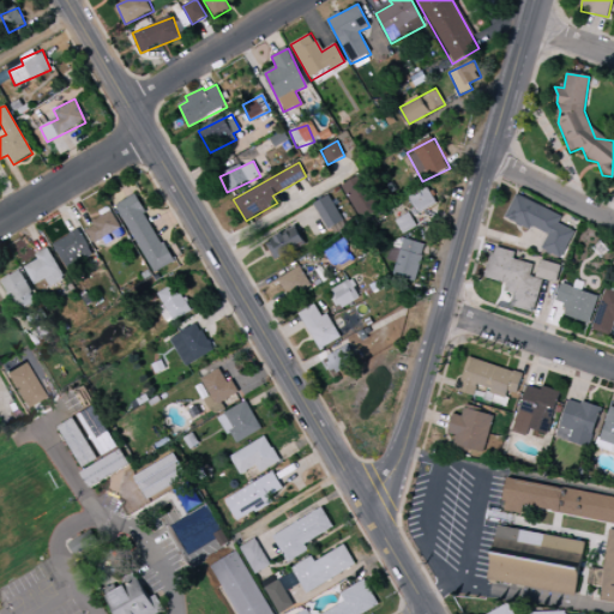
[(343,184),(360,221),(379,211),(362,175),(343,184)]
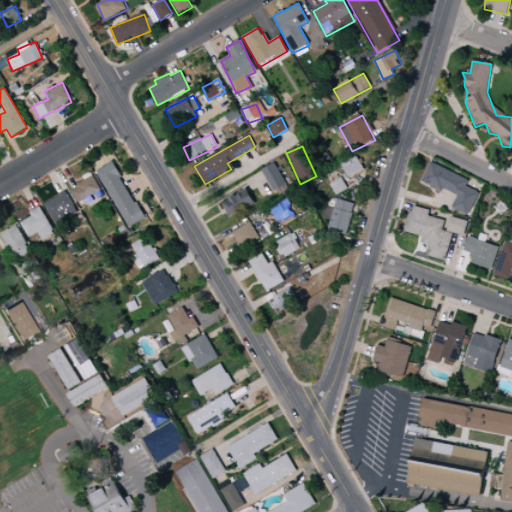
[(340,164),(346,179),(363,171),(357,156),(340,164)]
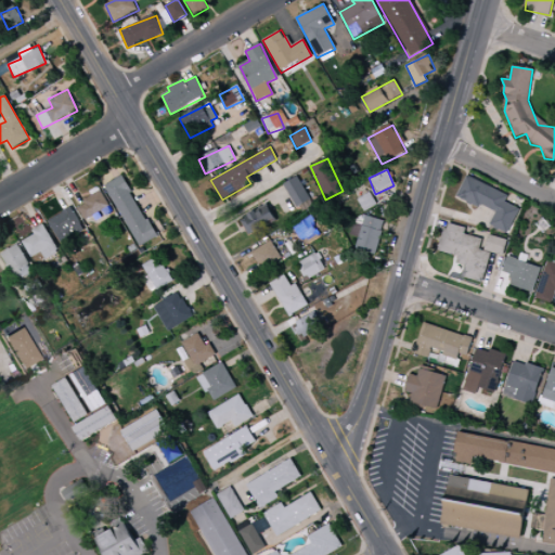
[(156,239),(123,176),(105,184),(138,247),(156,239)]
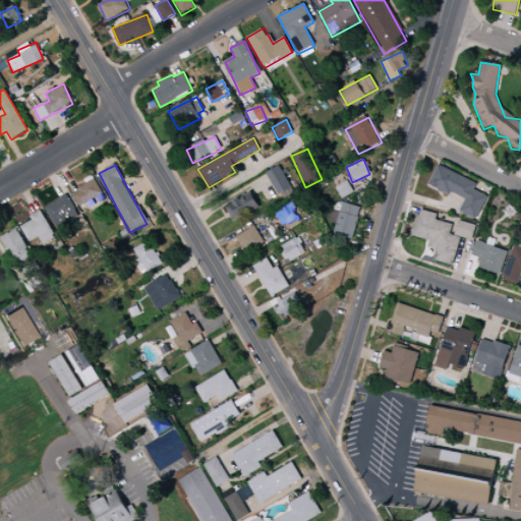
[(290,188),(280,166),(267,172),(277,194),(290,188)]
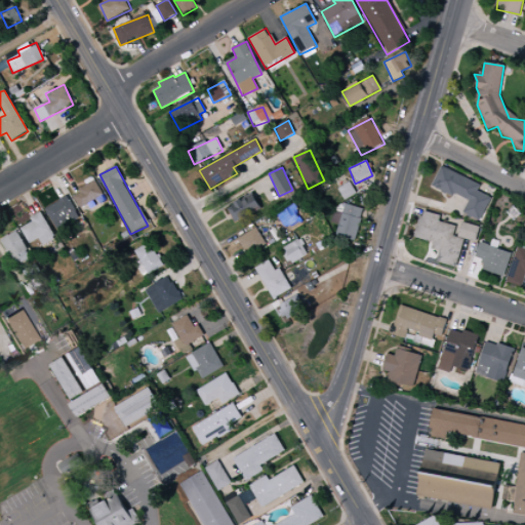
[(432,187),(468,201),(462,214),(481,221),(490,197),(477,192),(481,184),(440,167),(432,187)]
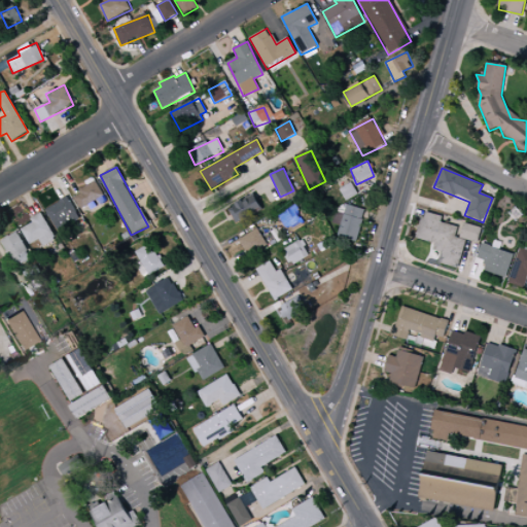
[(74,197),(79,208),(103,198),(95,180),(78,186),(81,195),(74,197)]
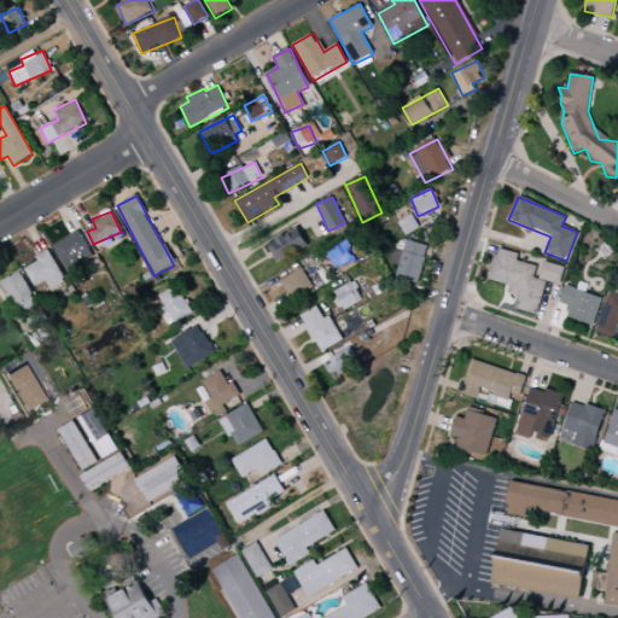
[(278,262),(308,246),(297,227),(267,244),(278,262)]
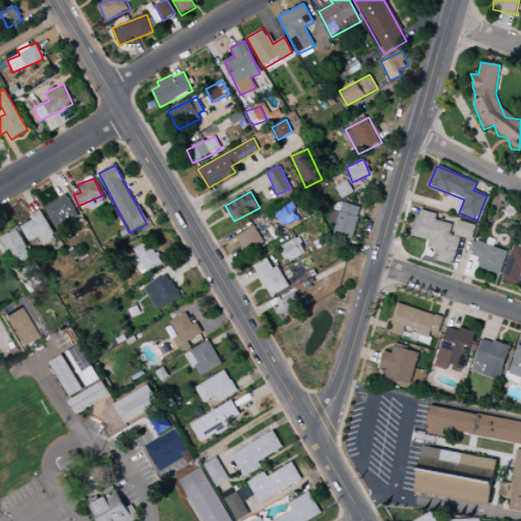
[(45,208),(57,229),(78,216),(66,194),(45,208)]
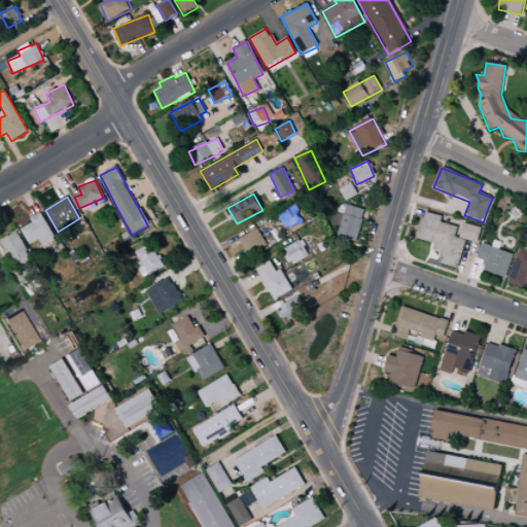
[(363,209),(338,204),(335,224),(340,225),(337,238),(357,241),(363,209)]
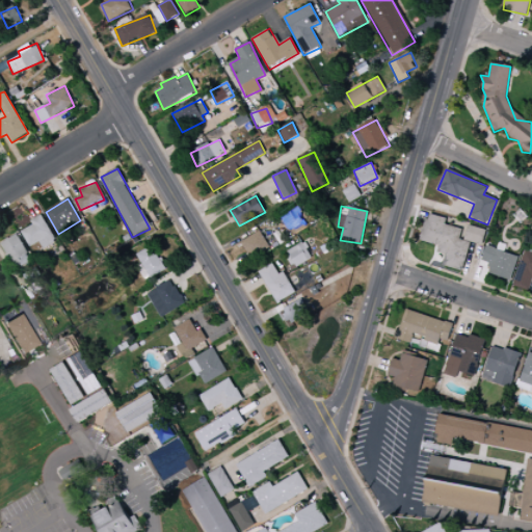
[(420,241),(439,245),(437,253),(445,255),(442,266),(462,270),(470,242),(459,240),(461,229),(445,224),(446,218),(427,214),(420,241)]
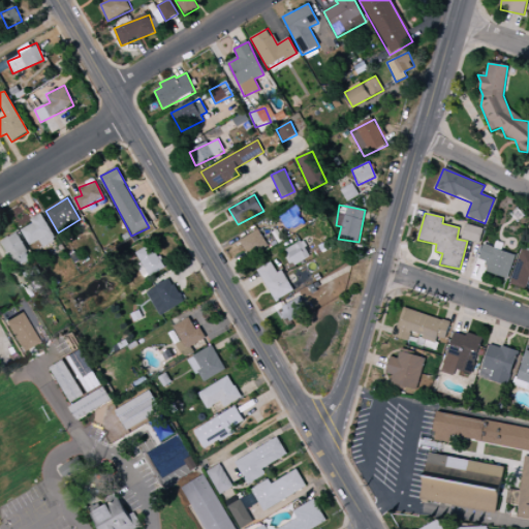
[(43,247),(56,241),(41,214),(30,220),(32,224),(22,229),(30,246),(39,241),(43,247)]
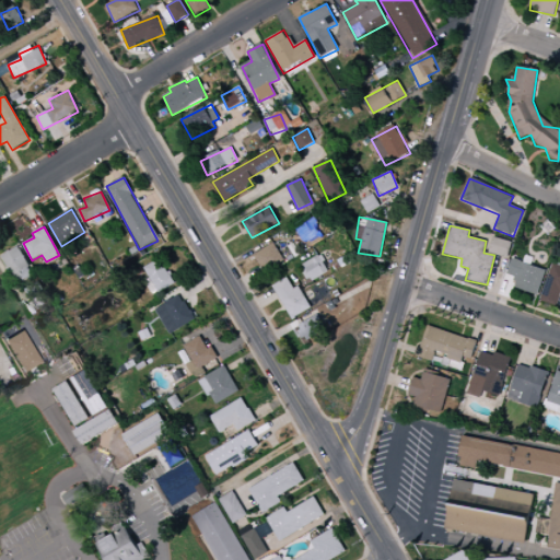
[(506,258),(511,243),(492,236),(488,253),(506,258)]
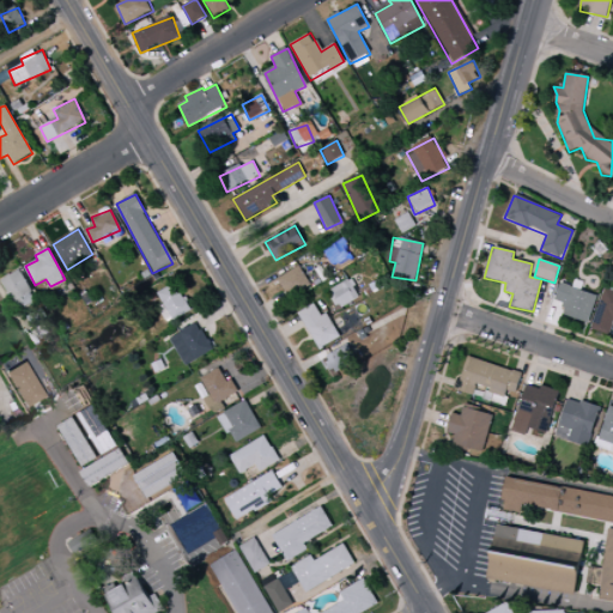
[(311,285),(298,266),(278,279),(290,298),(311,285)]
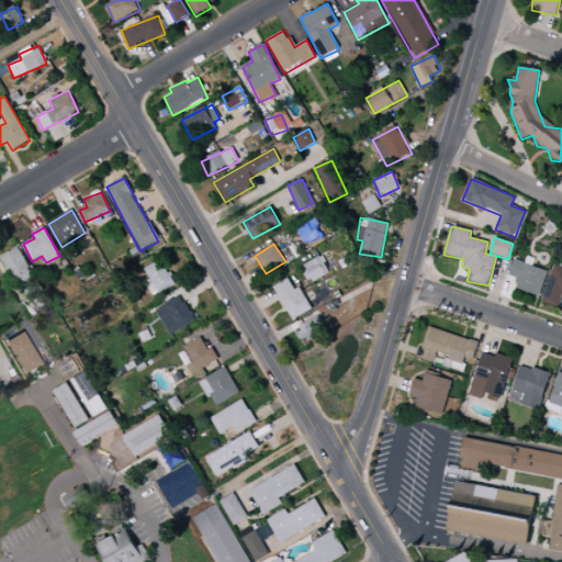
[(17,285),(33,274),(18,247),(0,257),(17,285)]
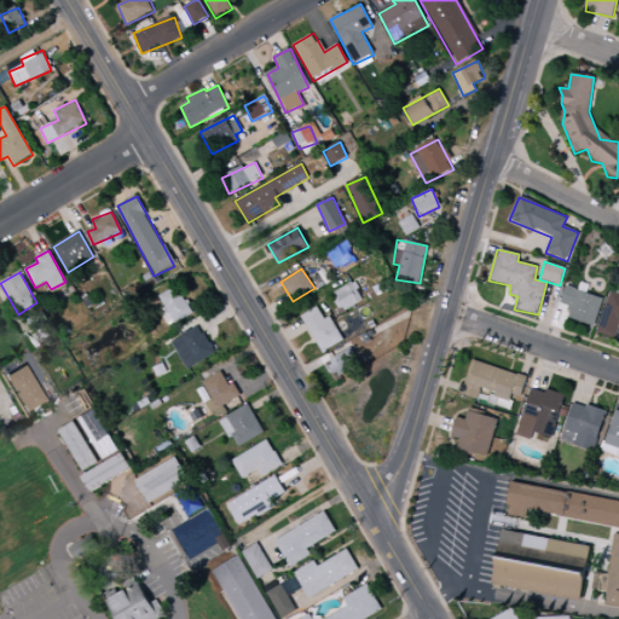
[(334,294),(343,311),(363,300),(352,283),(334,294)]
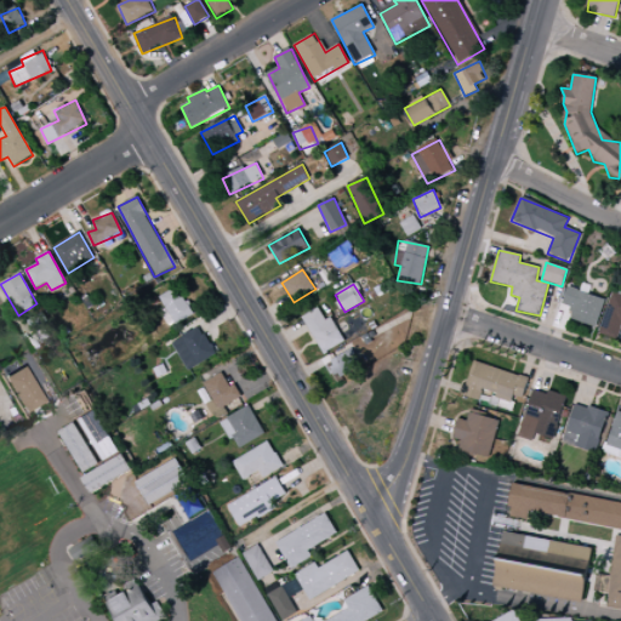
[(193,315),(178,286),(157,297),(171,326),(193,315)]
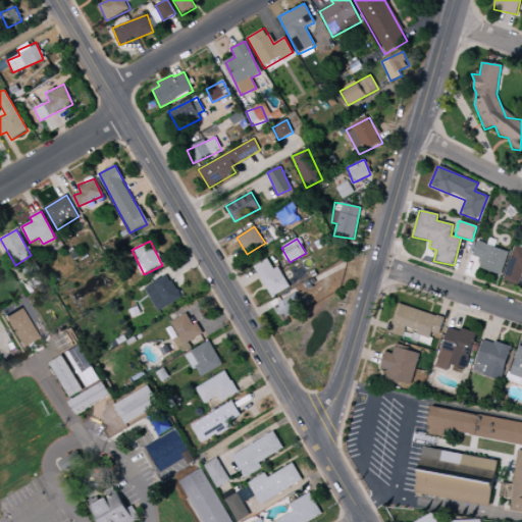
[(509,252),(477,241),(472,256),(480,259),(477,268),(500,276),(509,252)]
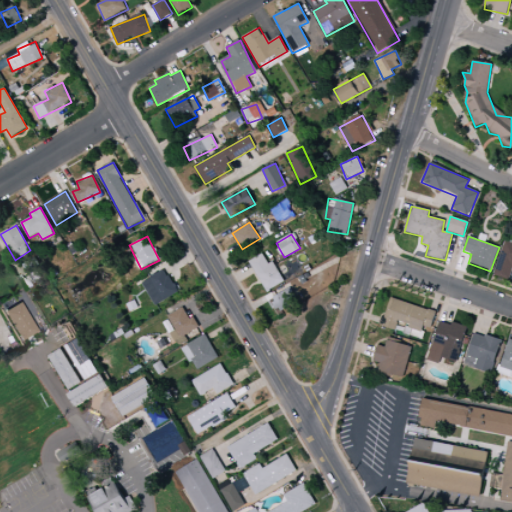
[(511,258),(511,243),(504,241),(493,275),(506,279),(511,258)]
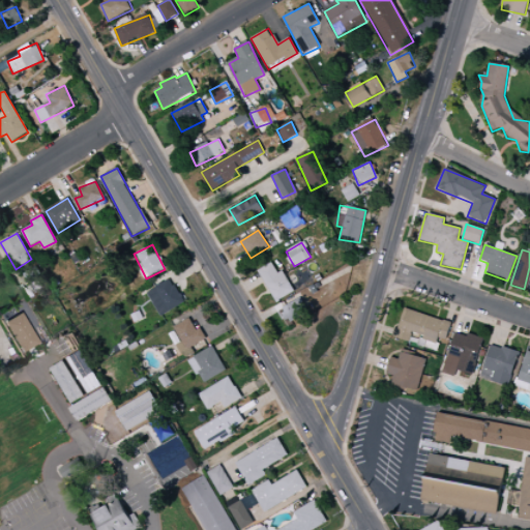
[(258,270),(275,302),(294,292),(282,270),(277,273),(271,263),(258,270)]
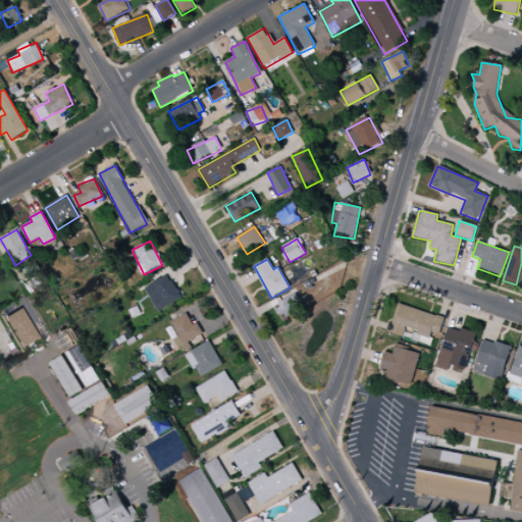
[(156,311),(180,300),(170,275),(145,286),(156,311)]
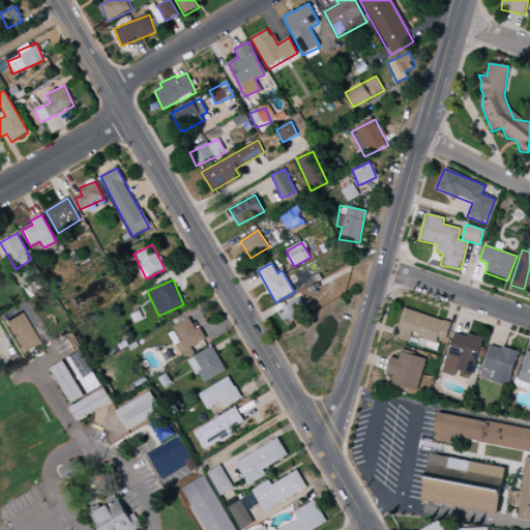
[(281,308),(288,323),(307,314),(300,298),(281,308)]
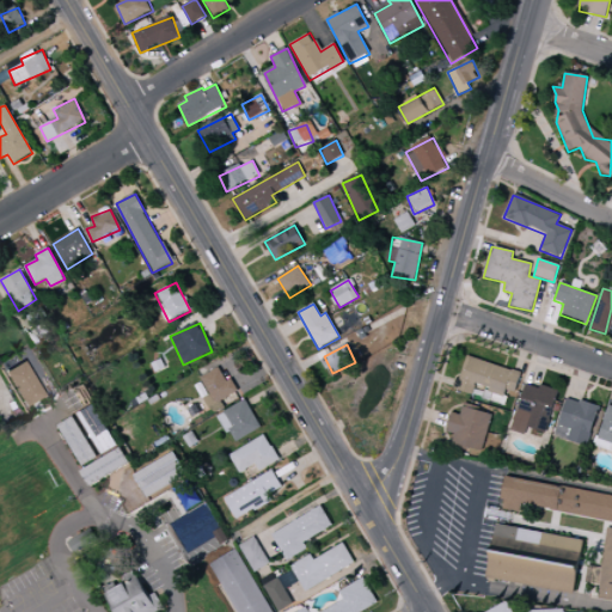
[(521,373),(465,356),(454,390),(472,396),(475,386),(505,396),(506,390),(515,393),(521,373)]
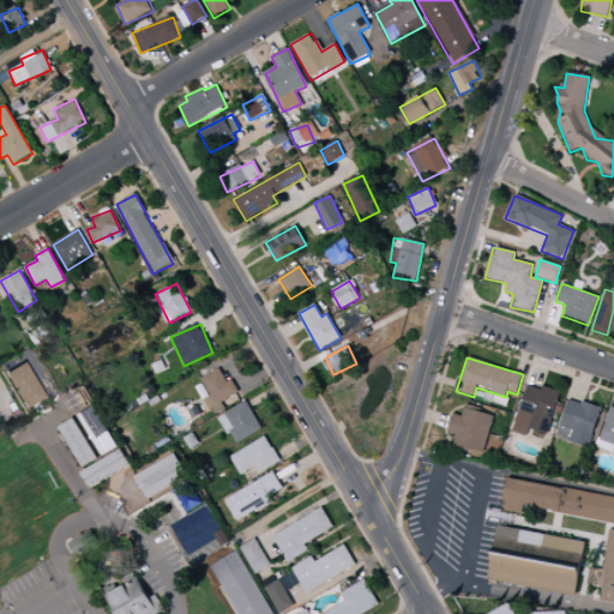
[(1,374),(22,409),(41,397),(20,363),(1,374)]
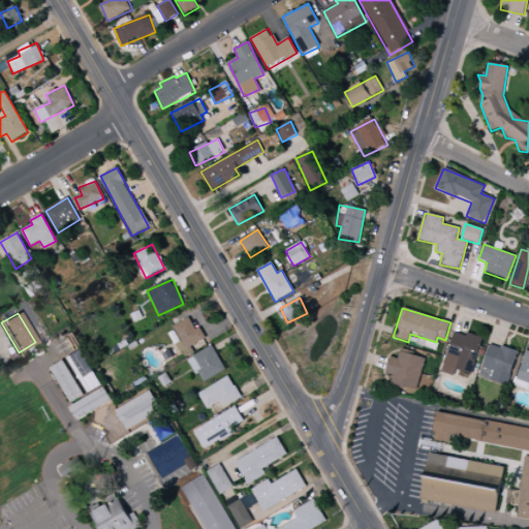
[(176,344),(182,358),(194,352),(191,346),(206,339),(200,327),(195,330),(190,318),(173,325),(180,342),(176,344)]
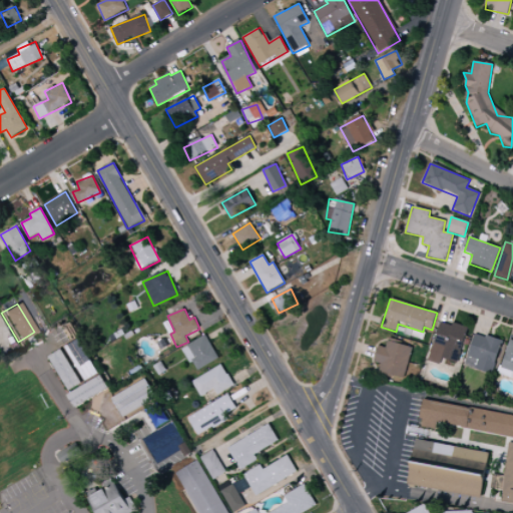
[(457,363),(468,329),(440,321),(428,361),(440,365),(442,358),(457,363)]
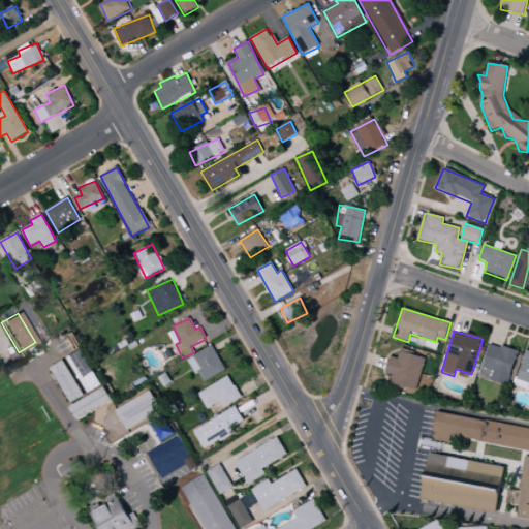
[(478,377),(507,386),(518,352),(490,343),(478,377)]
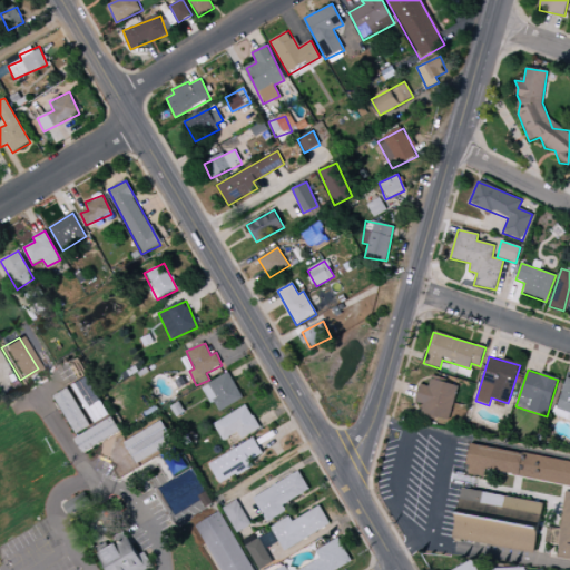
[(243,399),(228,372),(203,387),(217,413),(243,399)]
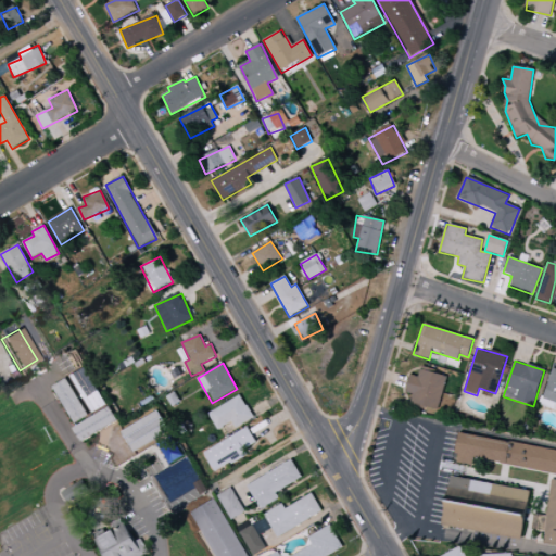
[(106,405),(86,367),(71,376),(92,414),(106,405)]
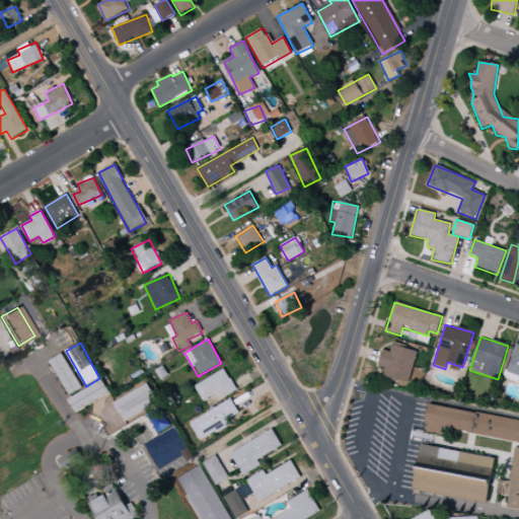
[(390,352),(383,350),(378,366),(385,368),(383,375),(409,382),(418,352),(392,345),(390,352)]
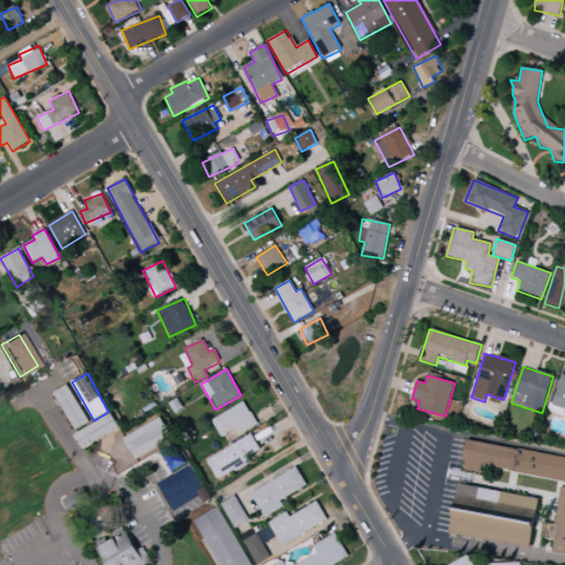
[(55,392),(74,430),(88,424),(70,385),(55,392)]
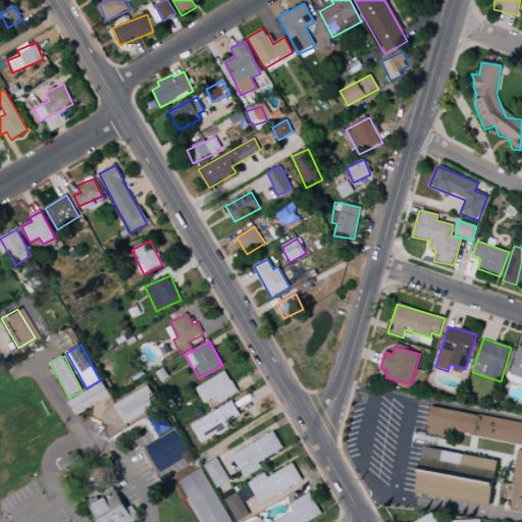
[(220,402),(238,394),(227,372),(196,386),(203,404),(218,397),(220,402)]
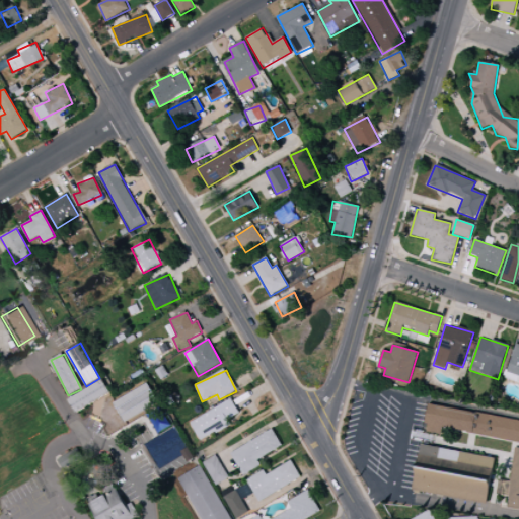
[(109,395),(103,381),(67,397),(73,412),(109,395)]
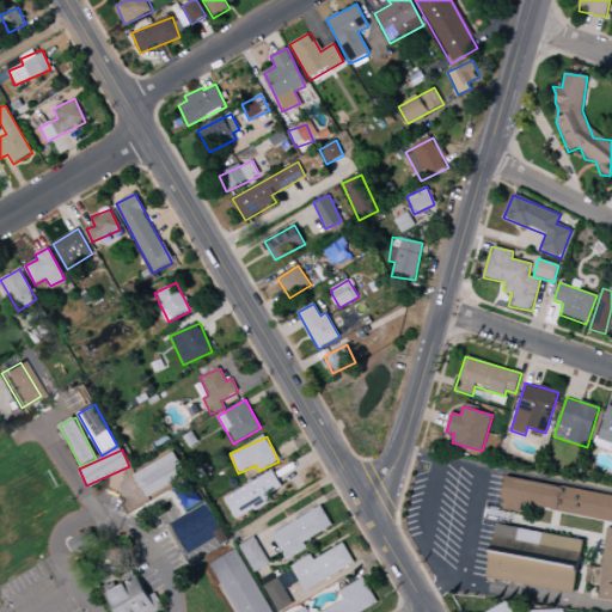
[(133,476),(146,497),(187,475),(173,452),(133,476)]
